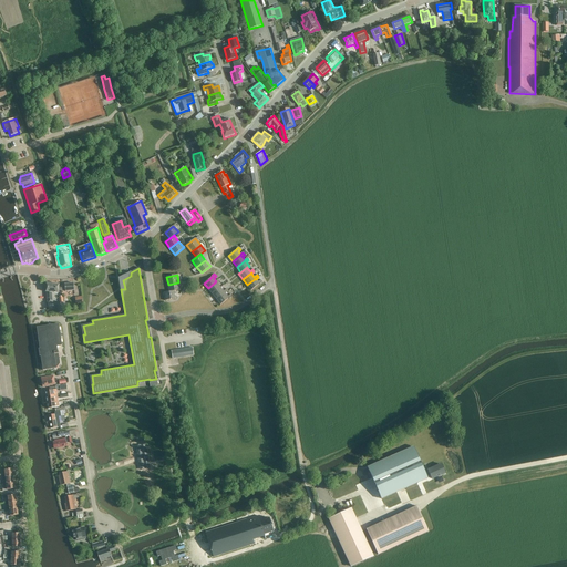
[(256,278),(247,285),(251,290),(259,284),(260,285),(263,282),(260,280),(258,282),(256,279),(256,278)]
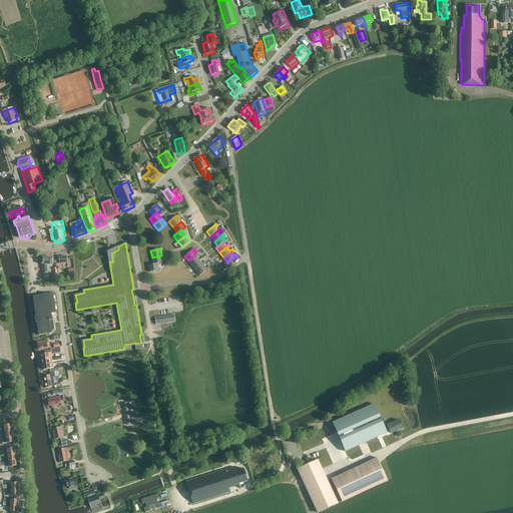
[(195,254),(188,261),(192,266),(199,260),(196,257),(199,254),(197,252),(195,254)]
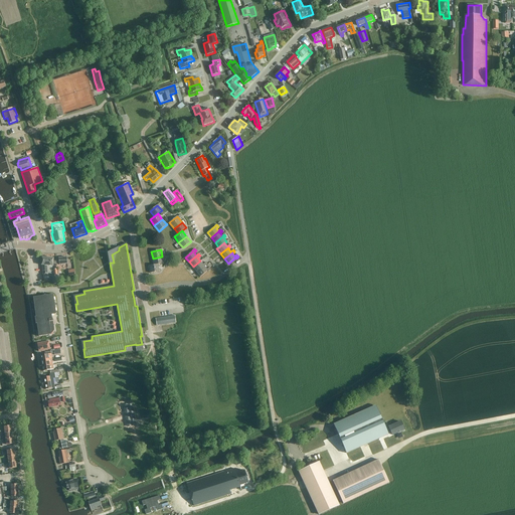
[(162,256),(153,259),(154,265),(159,265),(164,264),(162,256)]
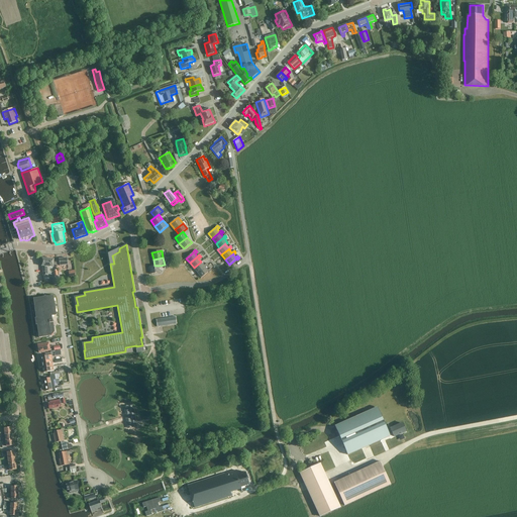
[(60,266),(68,265),(67,259),(59,260),(59,261),(54,262),(54,260),(42,259),(41,267),(42,267),(43,277),(48,276),(47,267),(54,267),(54,265),(60,265),(60,266)]
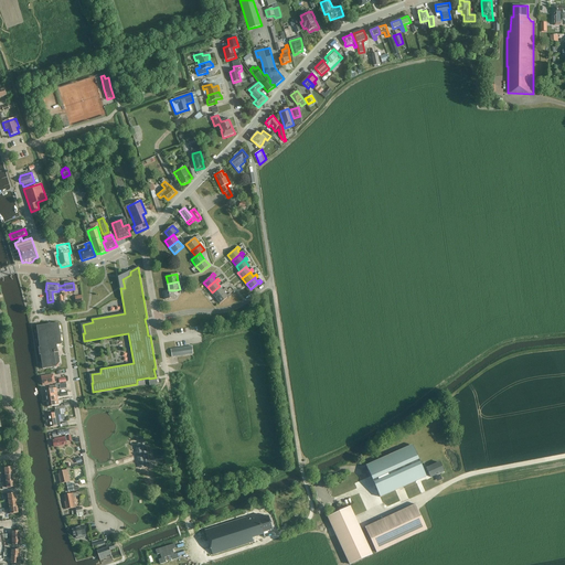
[(220,286),(212,292),(215,298),(224,291),(225,292),(227,290),(225,288),(223,290),(220,286)]
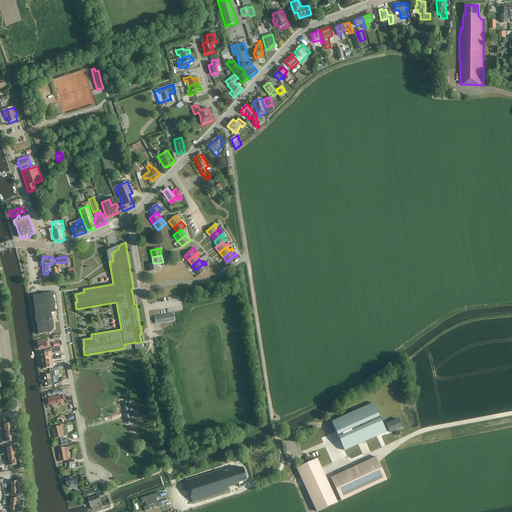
[(153,263),(148,264),(149,271),(159,270),(158,263),(153,263)]
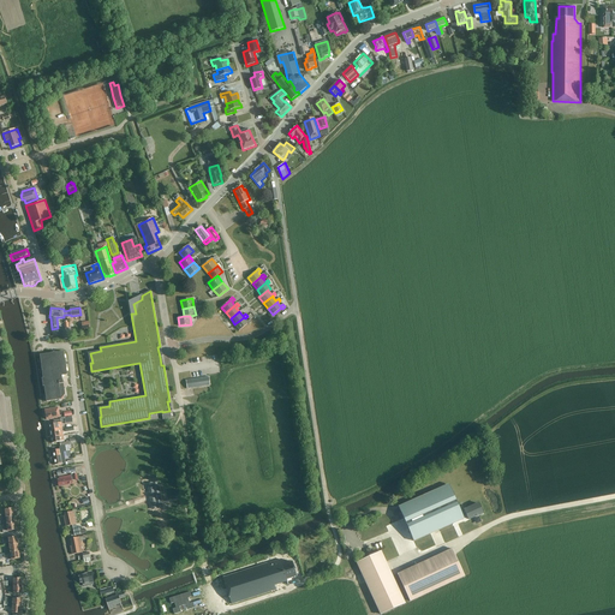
[(244,317),(234,324),(239,330),(249,323),(249,324),(251,322),(250,320),(248,322),(245,318),(244,317)]
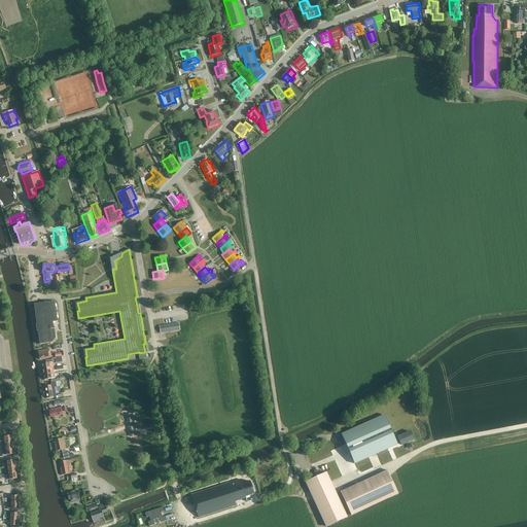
[(53,341),(54,341),(56,338),(54,326),(53,322),(57,321),(58,320),(55,302),(54,302),(34,304),(40,344),(53,343),(53,341)]
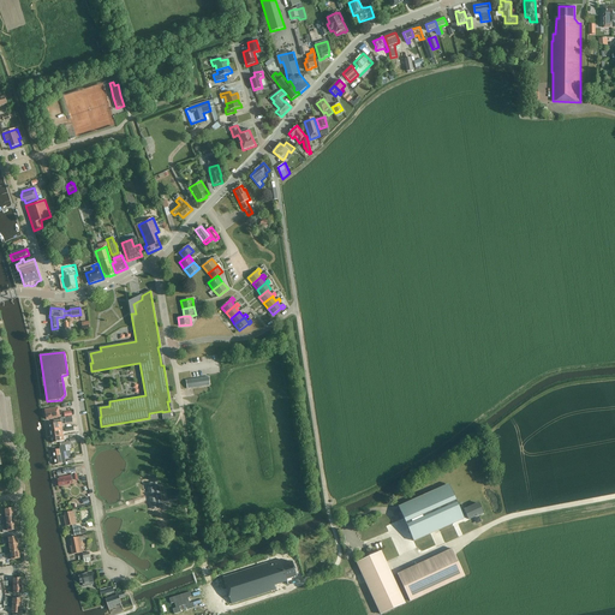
[(209,376),(186,380),(187,389),(210,386),(209,376)]
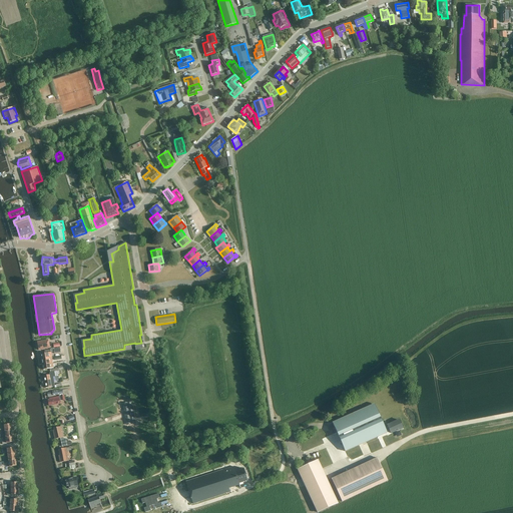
[(37,342),(38,350),(39,350),(50,348),(48,340),(37,342)]
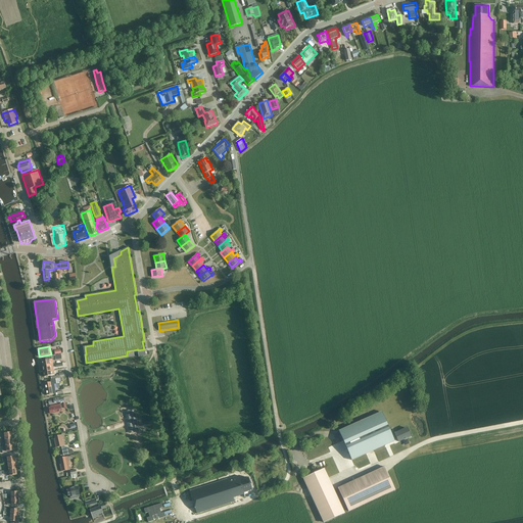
[(43,366),(53,365),(52,359),(51,358),(46,358),(46,361),(42,361),(43,366)]
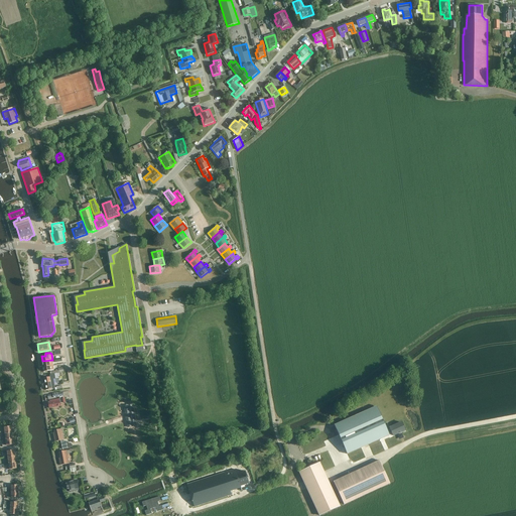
[(50,377),(43,378),(45,390),(55,389),(55,390),(57,389),(56,387),(55,388),(54,384),(53,379),(55,379),(55,378),(58,378),(60,378),(60,377),(59,372),(58,370),(55,370),(55,371),(50,372),(50,375),(50,377)]
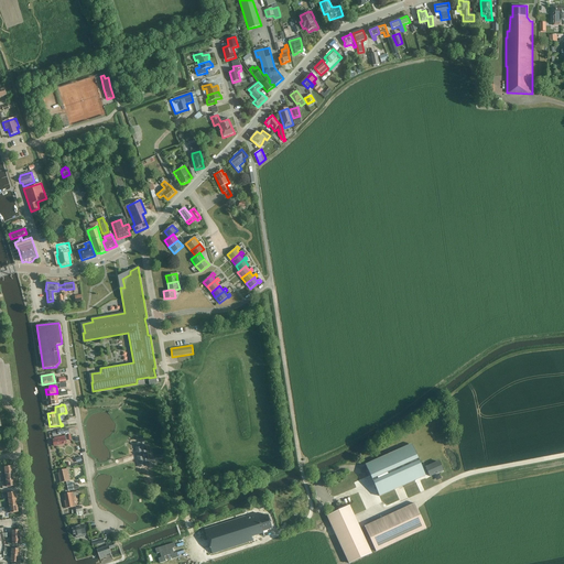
[(66,441),(71,440),(69,434),(65,435),(65,436),(54,437),(54,440),(53,440),(54,446),(66,444),(66,441)]
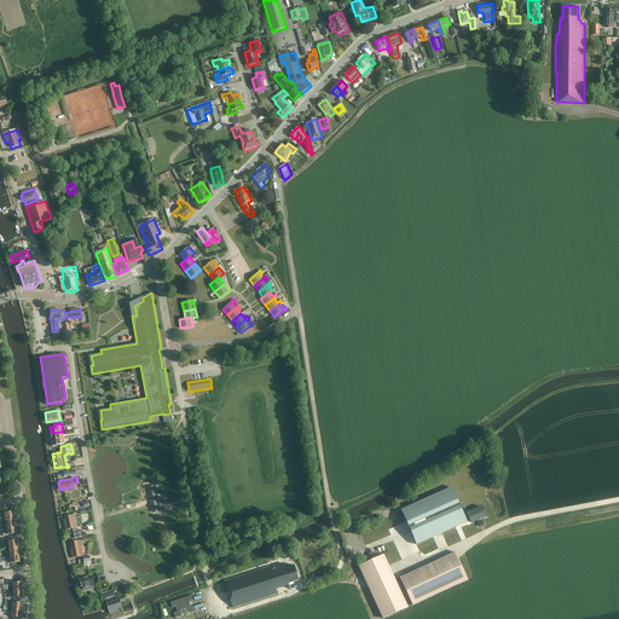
[(451,486),(400,509),(417,544),(468,522),(467,520),(469,519),(472,524),(487,516),(482,505),(466,513),(467,514),(464,515),(451,486)]
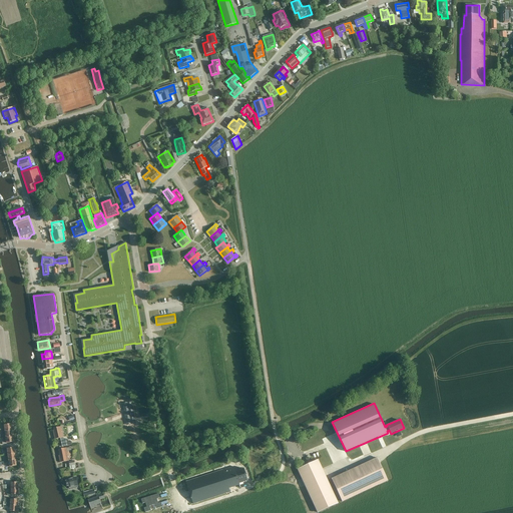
[(127,405),(123,405),(126,422),(130,421),(130,423),(135,422),(134,420),(134,415),(132,405),(127,406),(127,405)]
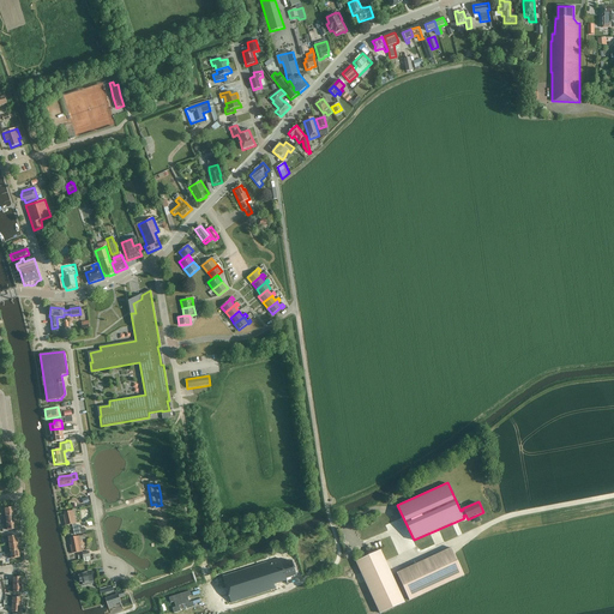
[(8,531),(8,530),(16,529),(13,507),(5,509),(6,515),(1,515),(1,517),(6,517),(7,522),(1,522),(1,523),(1,524),(7,524),(7,529),(2,529),(2,531),(8,531)]
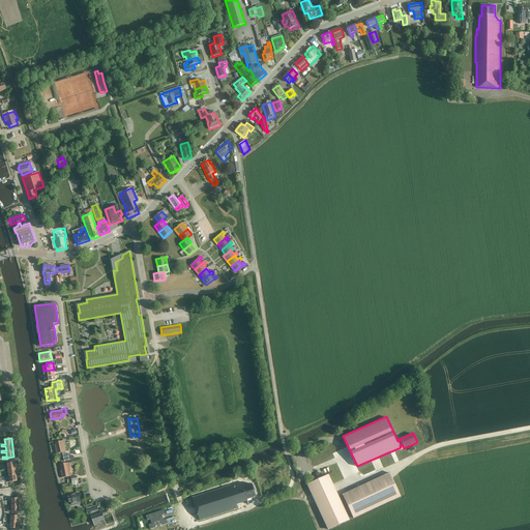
[(64,462),(75,460),(75,457),(71,457),(70,453),(66,454),(65,451),(63,441),(55,442),(56,444),(55,445),(57,453),(62,452),(64,462)]
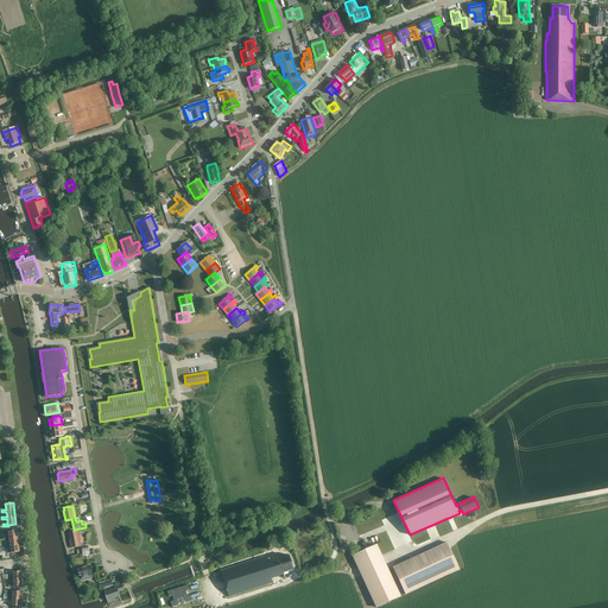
[(71,548),(81,546),(78,531),(69,532),(71,540),(70,540),(71,548)]
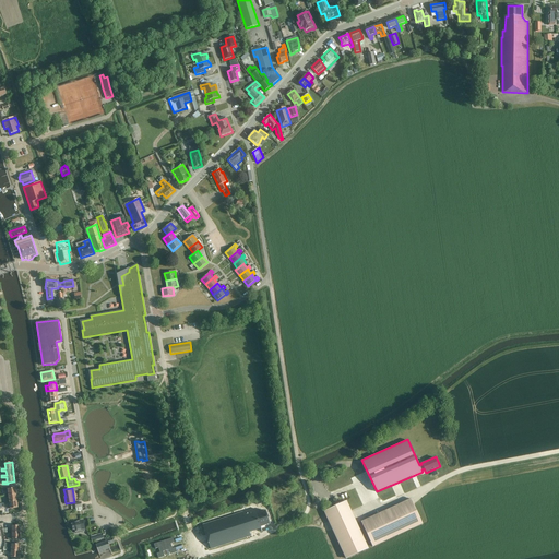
[(360,521),(371,546),(420,524),(409,499),(360,521)]
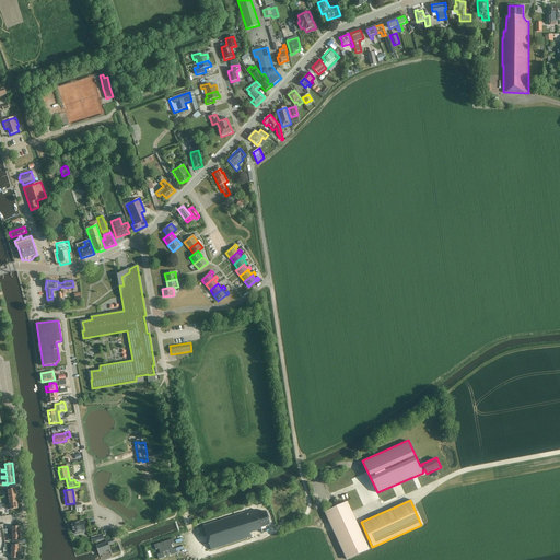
[(347,502),(325,512),(347,559),(369,550),(347,502)]
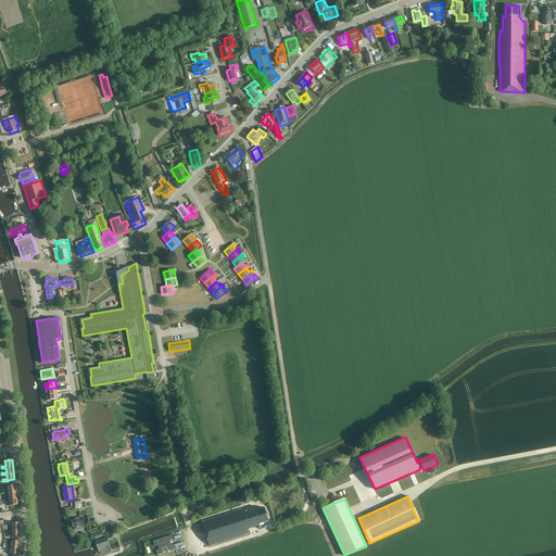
[(243,508),(203,522),(211,546),(251,533),(250,529),(262,525),(261,523),(270,520),(265,507),(256,510),(254,505),(243,509),(243,508)]
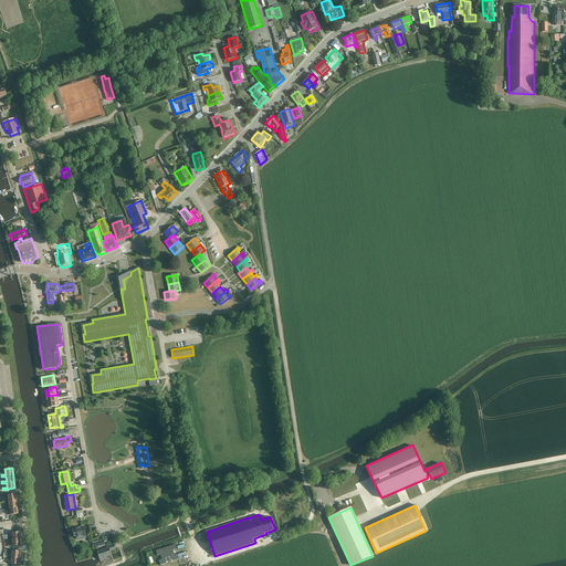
[(82,536),(86,535),(84,526),(74,530),(74,531),(72,531),(74,536),(75,535),(76,538),(80,537),(80,540),(82,538),(82,536)]
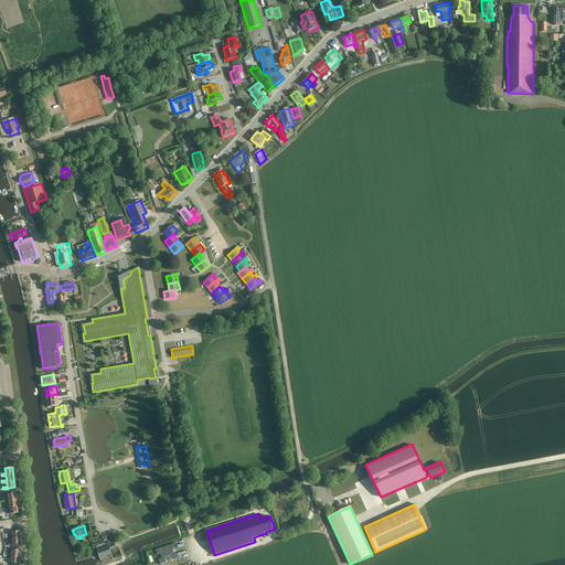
[(110,551),(116,548),(114,544),(106,546),(107,547),(97,551),(100,561),(105,558),(105,556),(112,554),(110,551)]
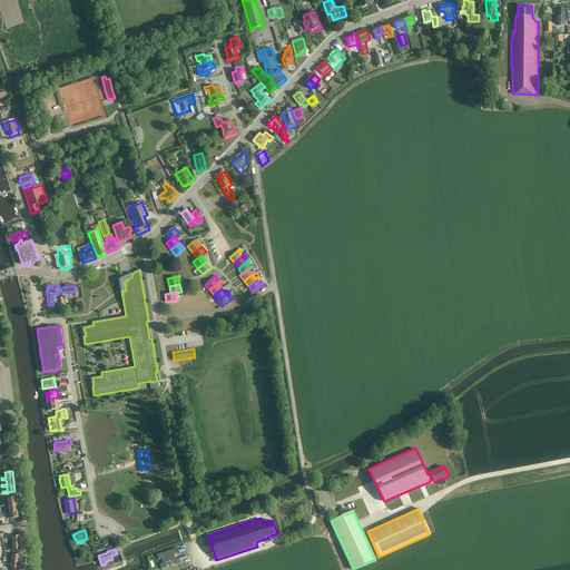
[(166,563),(173,561),(174,566),(180,563),(179,559),(176,560),(174,554),(177,553),(176,549),(157,556),(158,560),(161,559),(164,564),(160,564),(161,569),(167,568),(166,563)]
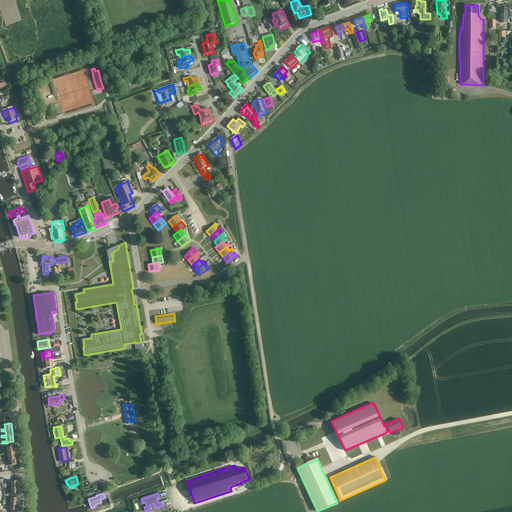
[(10,504),(11,503),(7,503),(6,505),(10,506),(10,510),(17,511),(17,505),(10,504)]
